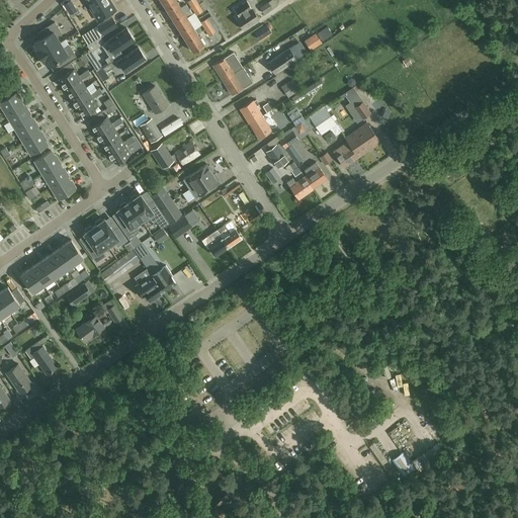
[(109,0),(87,0),(89,2),(87,3),(98,20),(116,9),(109,0)]
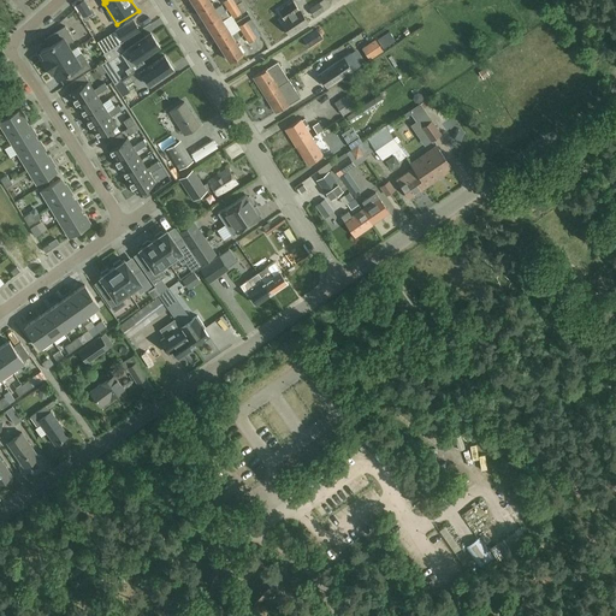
[(190,0),(199,11),(212,3),(209,0),(190,0)]
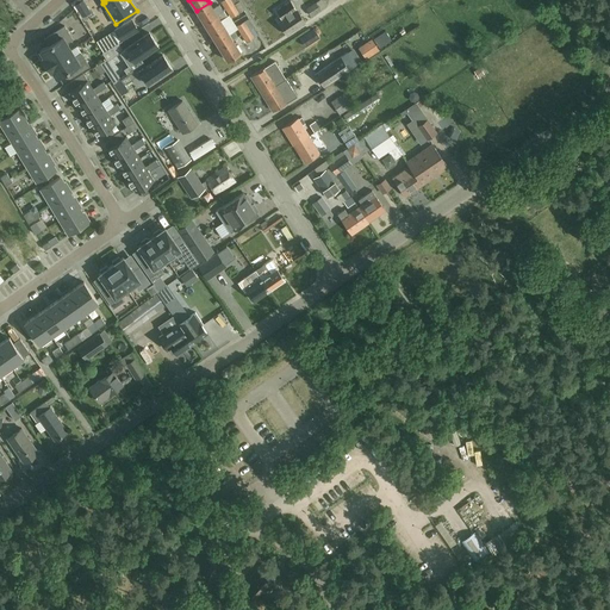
[(322,0),(319,0),(306,8),(311,17),(327,7),(322,0)]
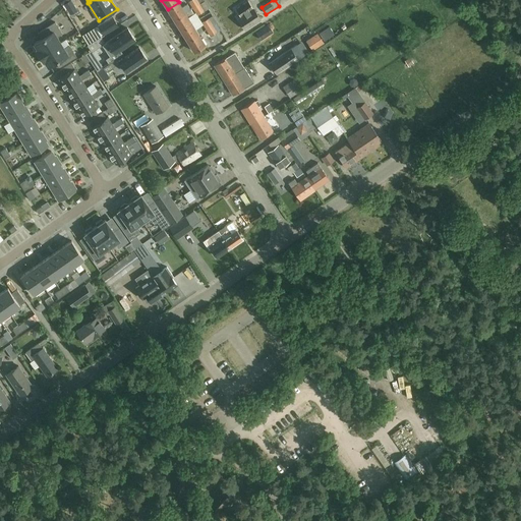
[(70,1),(63,5),(70,16),(77,11),(70,1)]
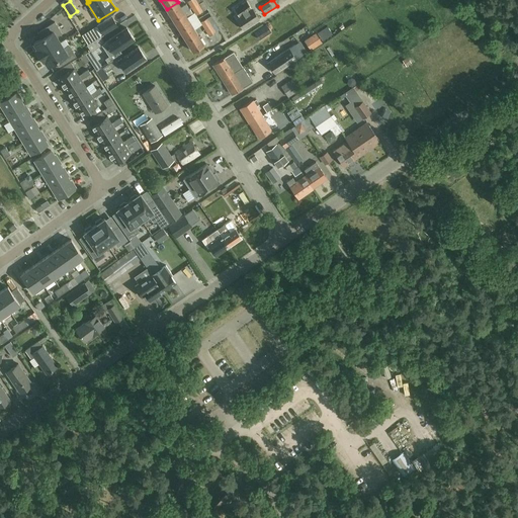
[(203,1),(198,4),(202,11),(207,8),(203,1)]
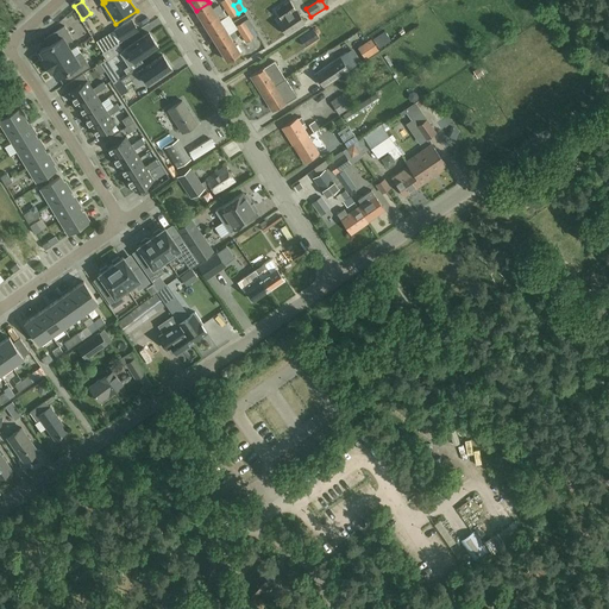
[(296,10),(290,1),(276,11),(282,19),(278,22),(287,35),(305,23),(296,10)]
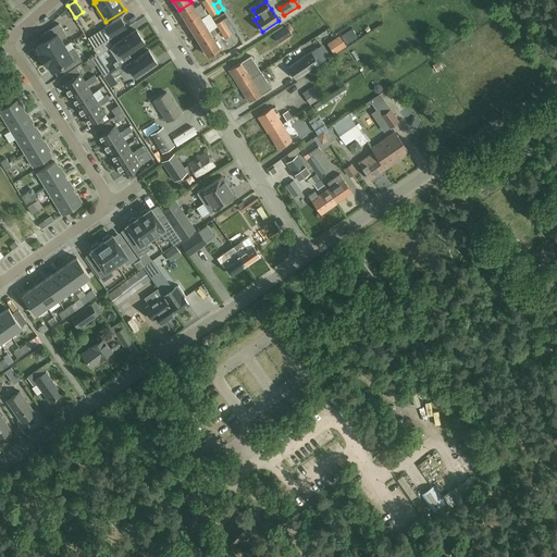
[(192,2),(180,10),(186,21),(205,10),(200,4),(195,8),(192,2)]
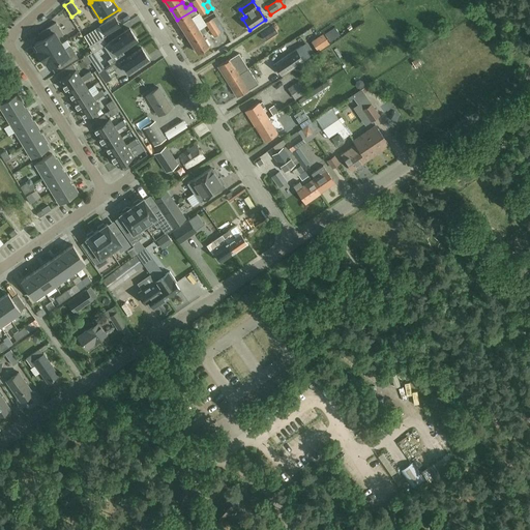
[(203,4),(196,8),(200,15),(195,17),(198,22),(203,19),(201,16),(207,11),(203,4)]
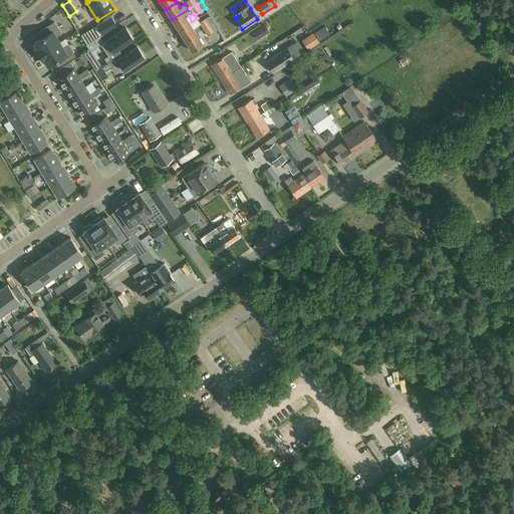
[(189,9),(172,19),(179,30),(190,23),(186,17),(192,13),(189,9)]
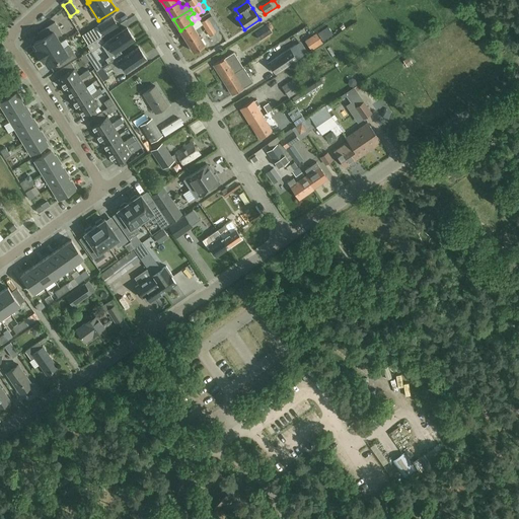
[(77,16),(73,18),(78,27),(82,25),(77,16)]
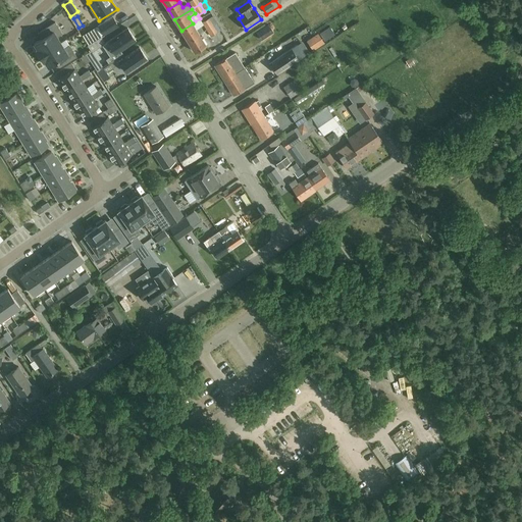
[(113,16),(98,25),(104,35),(118,25),(113,16)]
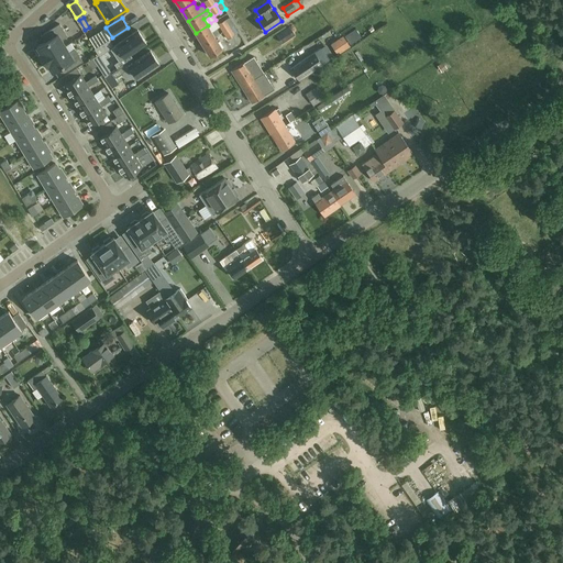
[(223,32),(233,25),(234,24),(230,18),(225,20),(218,24),(223,32)]
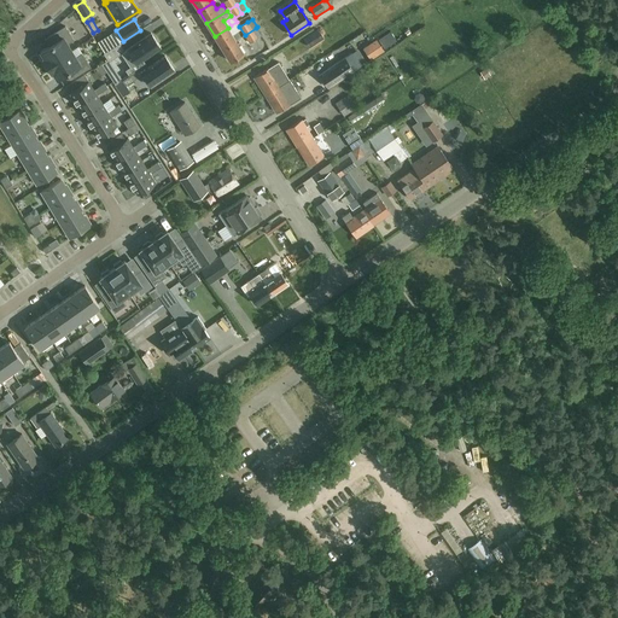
[(47,65),(73,51),(68,44),(74,40),(65,27),(45,39),(45,40),(50,38),(53,44),(40,52),(45,58),(44,59),(47,65)]
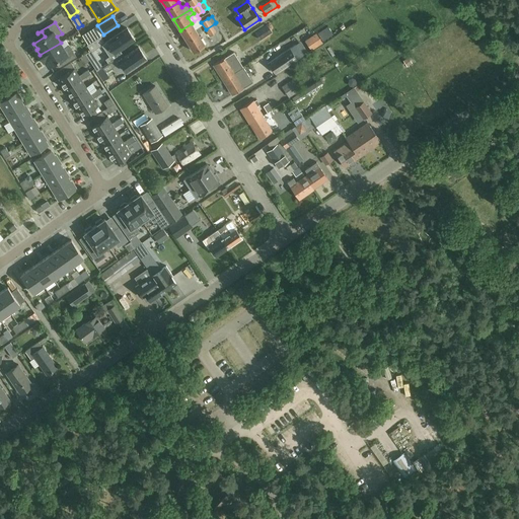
[(192,23),(180,30),(187,41),(198,33),(203,31),(200,26),(195,28),(192,23)]
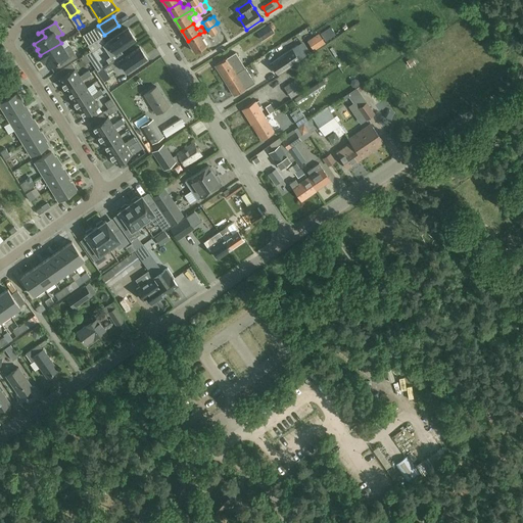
[(222,31),(217,24),(207,30),(211,37),(222,31)]
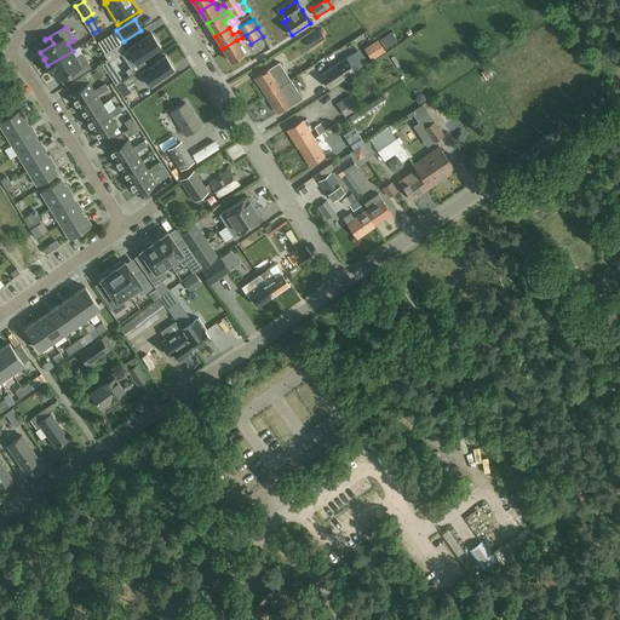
[(326,38),(320,29),(305,39),(310,49),(326,38)]
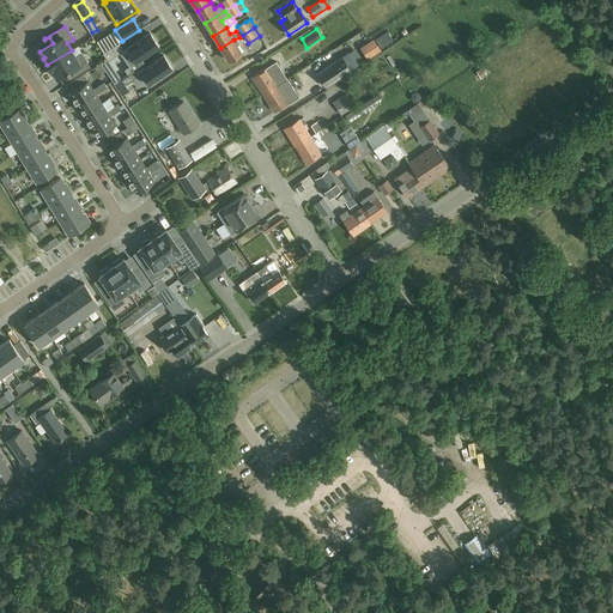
[(111,30),(95,40),(101,49),(117,41),(111,30)]
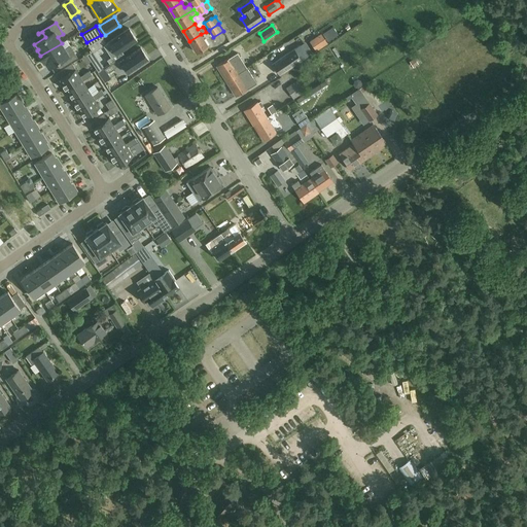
[(327,30),(332,38),(338,34),(332,26),(327,30)]
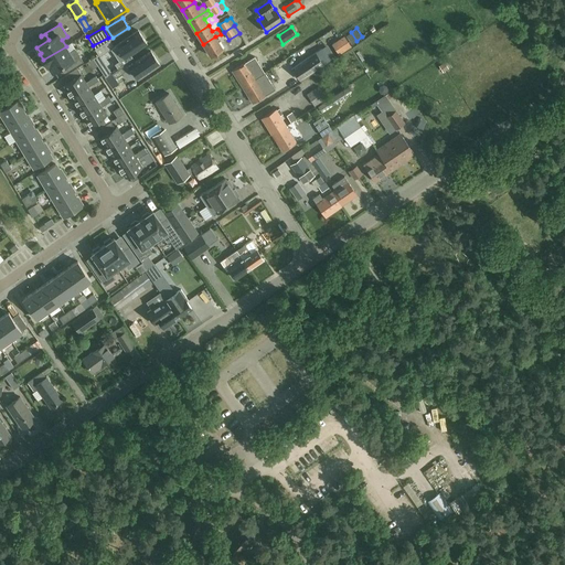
[(116,45),(110,49),(118,61),(114,63),(117,68),(132,57),(130,54),(138,49),(147,43),(142,36),(138,31),(116,45)]
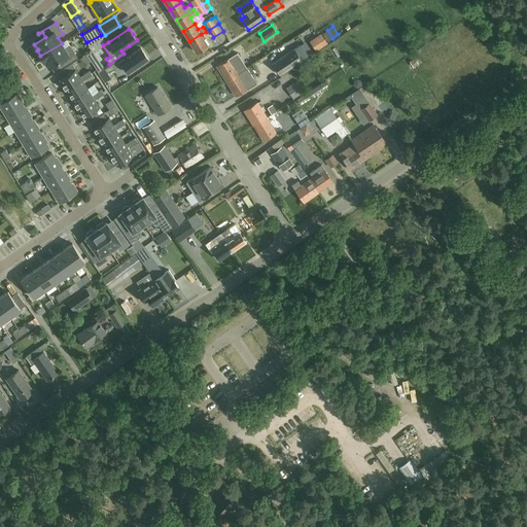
[(208,45),(201,34),(189,41),(197,53),(208,45)]
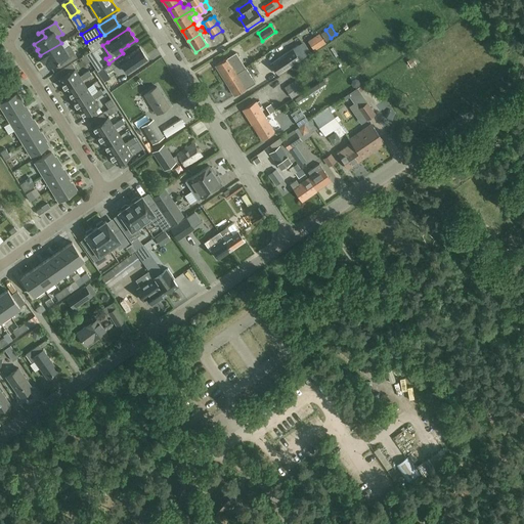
[(308,41),(314,50),(325,43),(319,34),(308,41)]
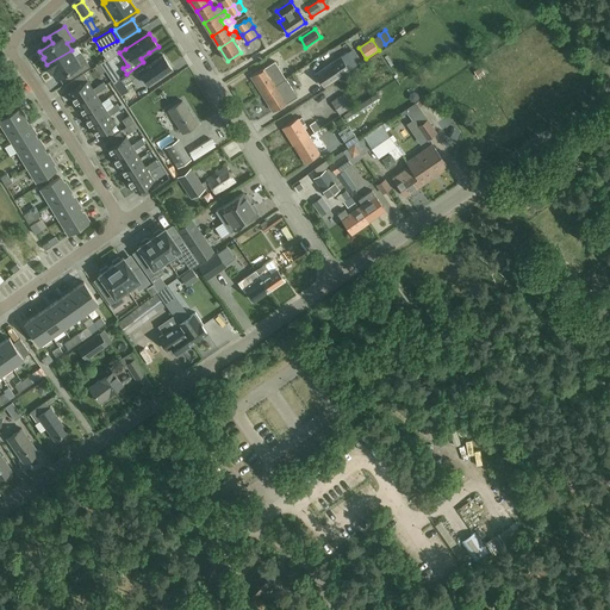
[(75,57),(72,50),(47,64),(51,72),(53,70),(56,78),(69,69),(73,76),(89,67),(81,54),(75,57)]
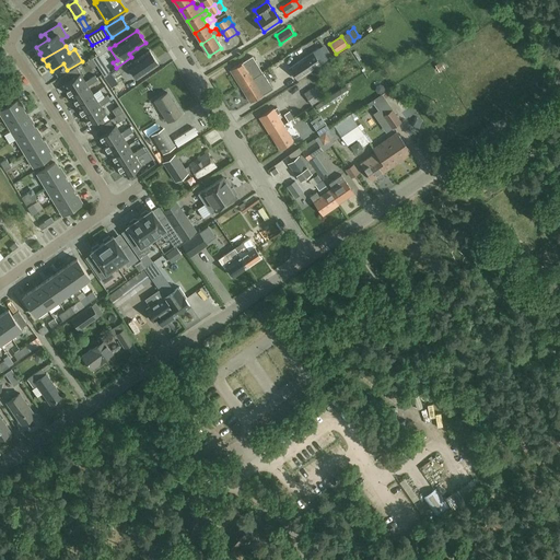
[(319,48),(289,68),(296,80),(327,60),(319,48)]
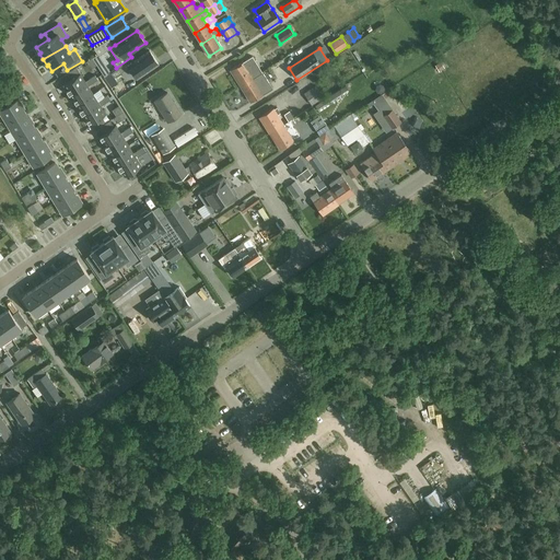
[(111,72),(114,78),(126,69),(125,68),(128,66),(137,78),(158,63),(150,50),(135,61),(131,57),(116,68),(111,72)]
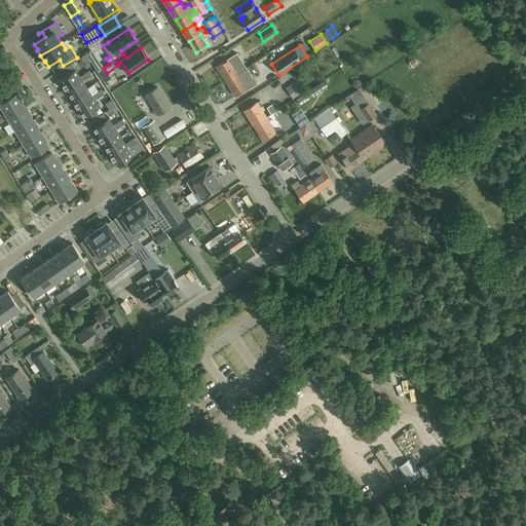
[(237,52),(228,58),(217,66),(226,81),(247,69),(237,52)]
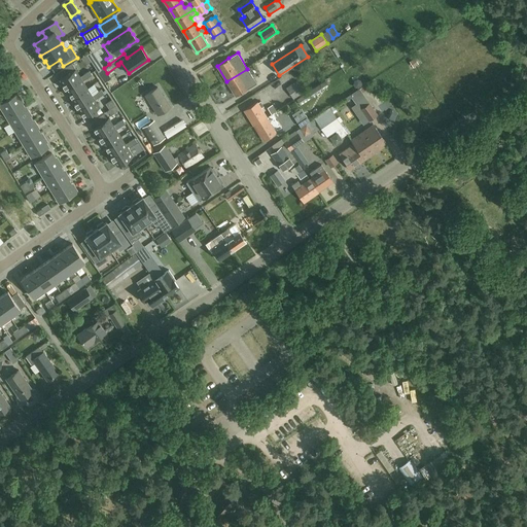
[(97,59),(92,62),(98,72),(103,68),(97,59)]
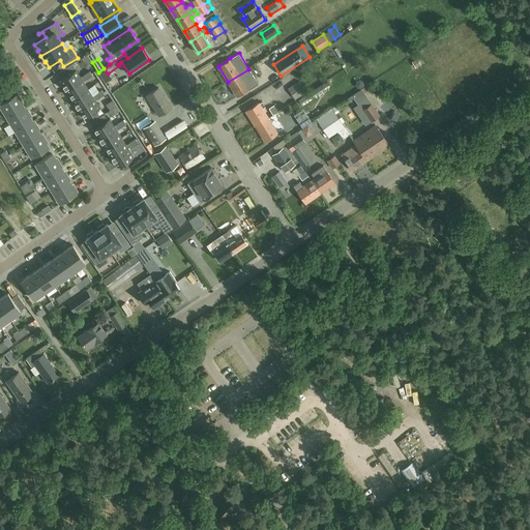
[(63,69),(67,75),(76,69),(72,63),(63,69)]
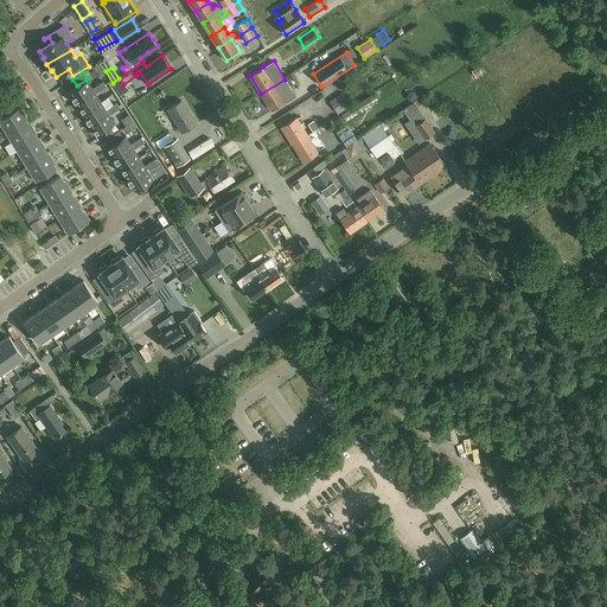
[(93,88),(87,80),(77,85),(68,91),(75,103),(94,90),(96,93),(101,90),(97,84),(93,88)]
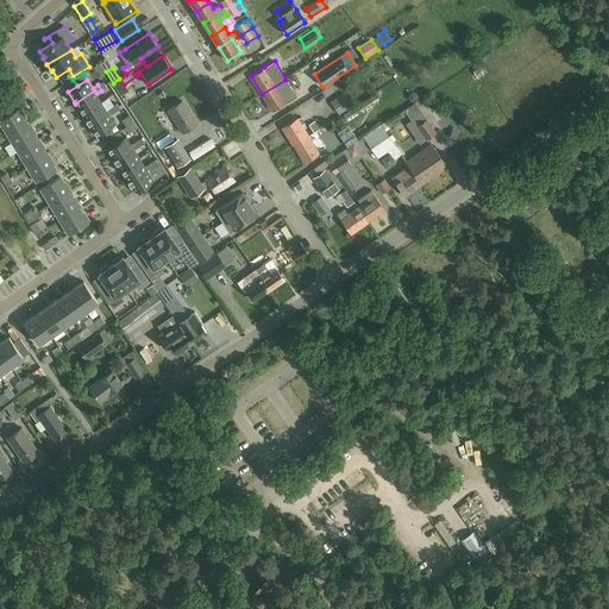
[(296,96),(286,80),(262,94),(272,111),(296,96)]
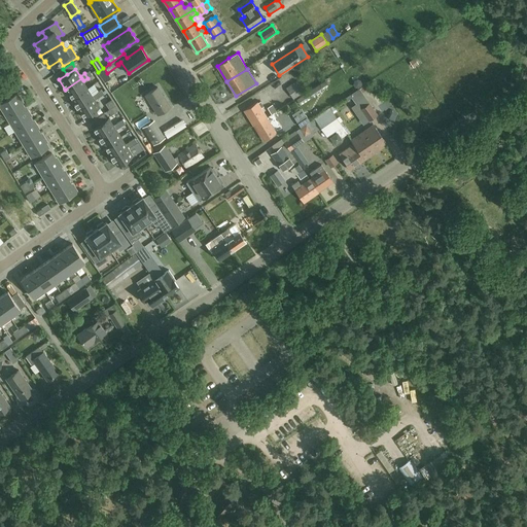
[(83,80),(81,78),(65,90),(71,99),(88,88),(83,80)]
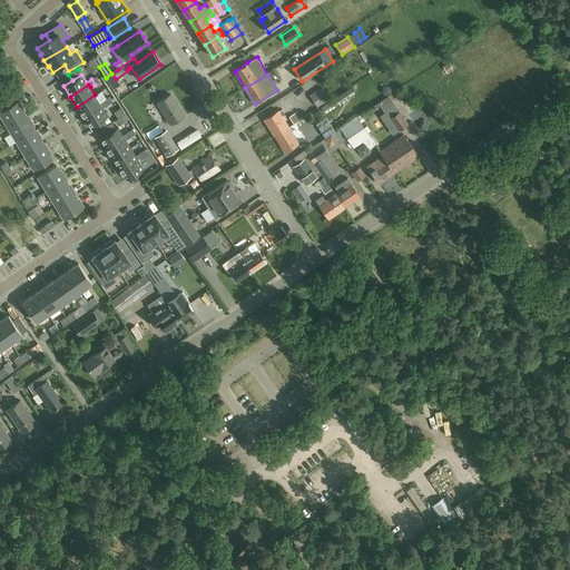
[(389,87),(385,86),(383,87),(382,90),(383,94),(386,95),(390,94),(391,90),(389,87)]
